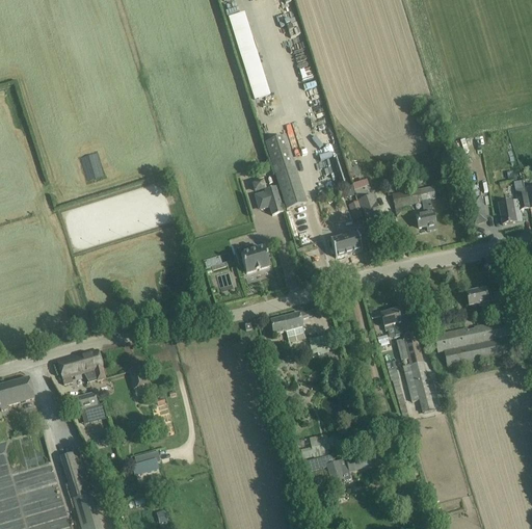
[(336,139),(314,147),(315,151),(336,143),(336,139)]
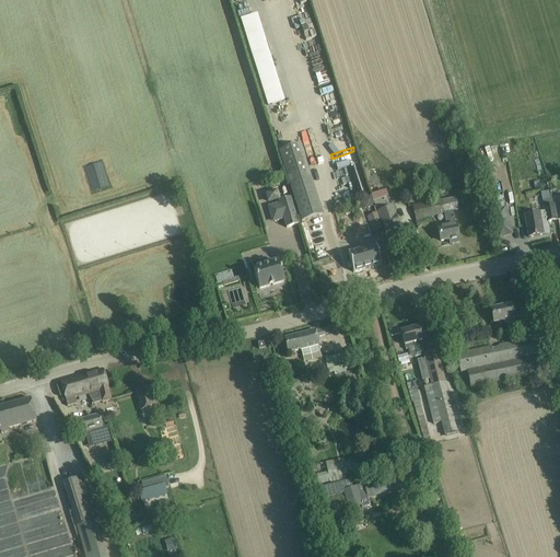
[(368,170),(364,171),(369,185),(378,182),(376,173),(371,175),(370,173),(368,170)]
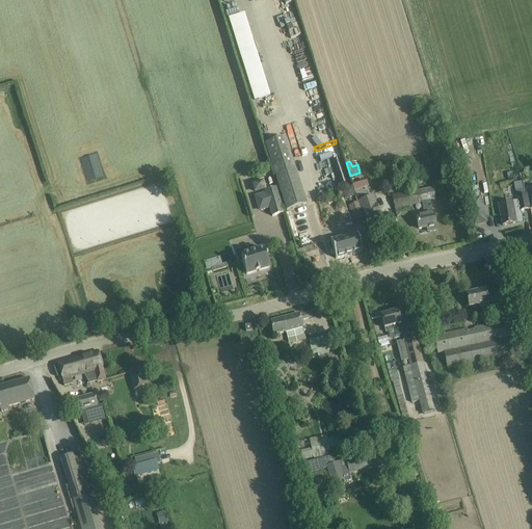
[(295,167),(274,174),(286,208),(294,206),(301,203),(307,202),(295,167)]
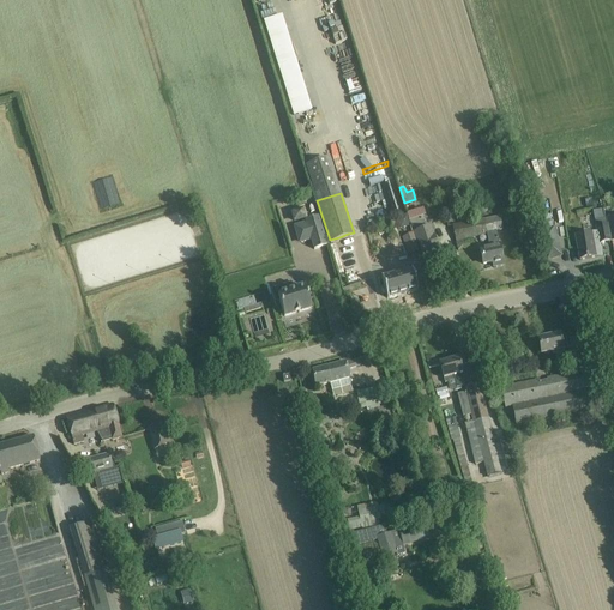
[(425,205),(408,210),(409,216),(427,211),(425,205)]
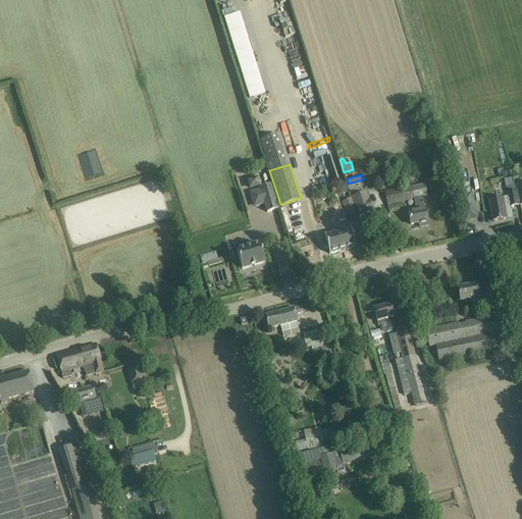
[(512,176),(505,177),(506,186),(513,184),(512,176)]
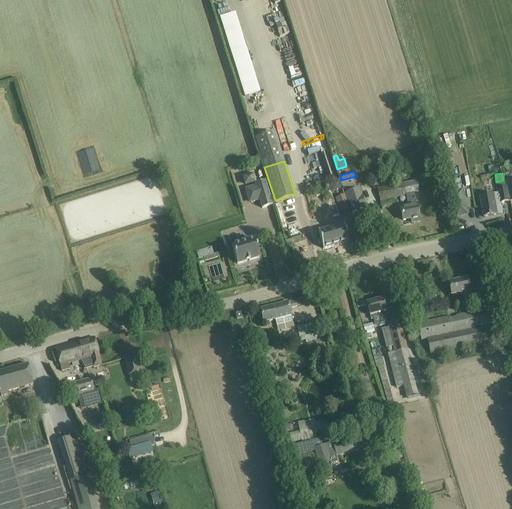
[(397,182),(377,185),(380,198),(405,193),(404,192),(406,191),(408,202),(400,204),(403,218),(411,216),(411,220),(419,218),(414,190),(419,189),(417,179),(402,182),(401,175),(396,176),(397,182)]
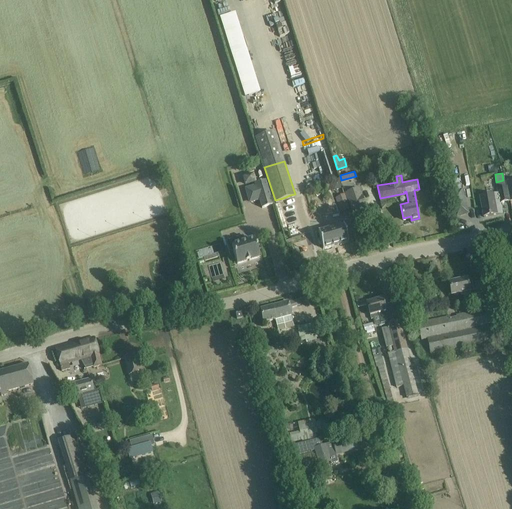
[(339,176),(330,179),(332,185),(336,187),(342,185),(339,176)]
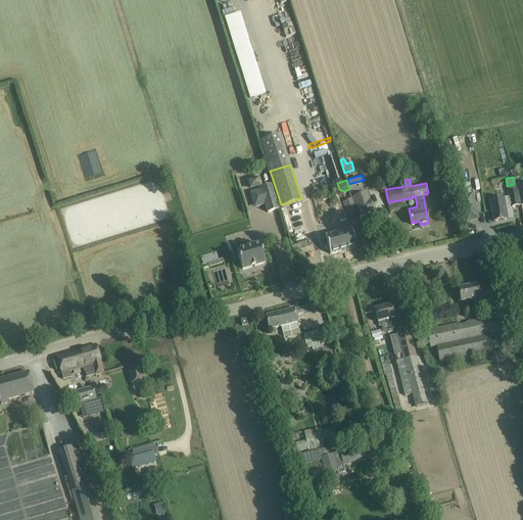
[(259,187),(252,189),(256,204),(265,201),(268,210),(279,206),(272,182),(259,185),(259,187)]
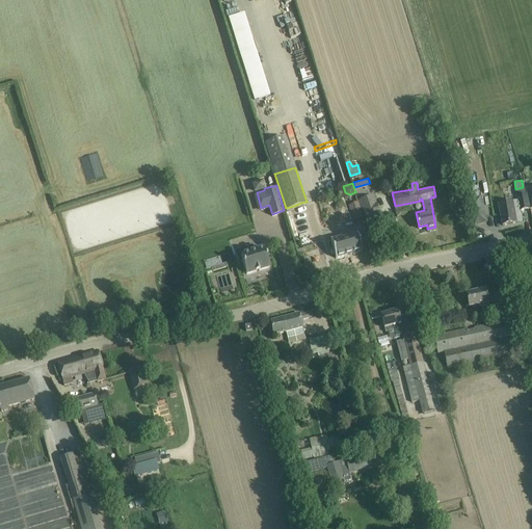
[(523,187),(515,189),(517,200),(520,209),(521,208),(530,207),(528,192),(526,192),(525,187),(523,187)]
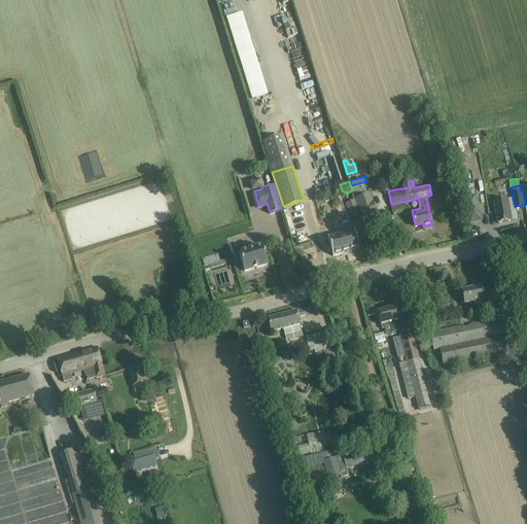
[(370,191),(356,196),(357,201),(359,206),(362,215),(376,211),(373,201),(372,197),(370,191)]
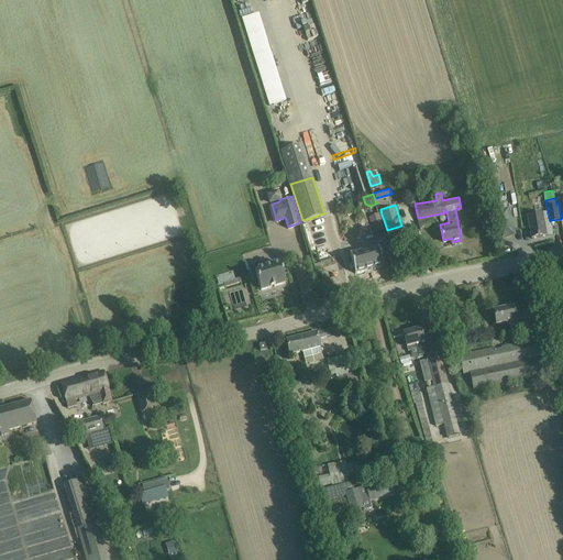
[(507,207),(494,211),(501,237),(515,232),(507,207)]
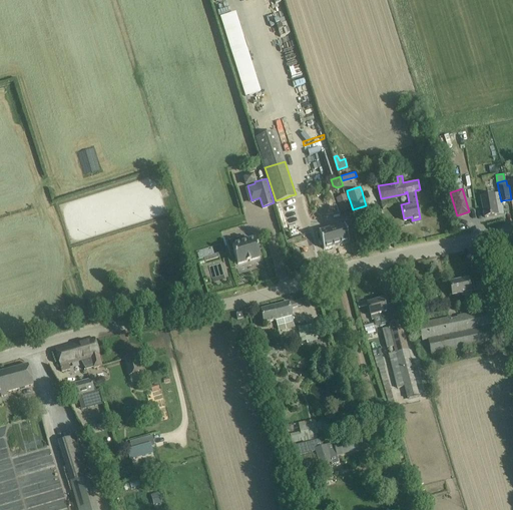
[(345,192),(336,195),(341,210),(350,207),(345,192)]
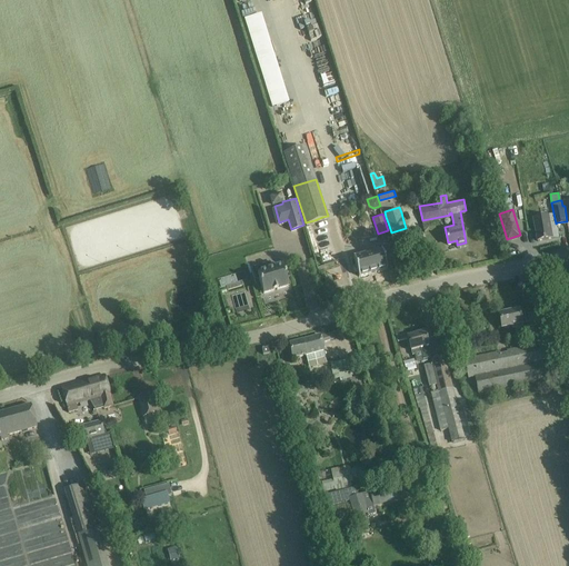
[(553,214),(533,217),(538,239),(559,235),(557,222),(556,224),(553,214)]
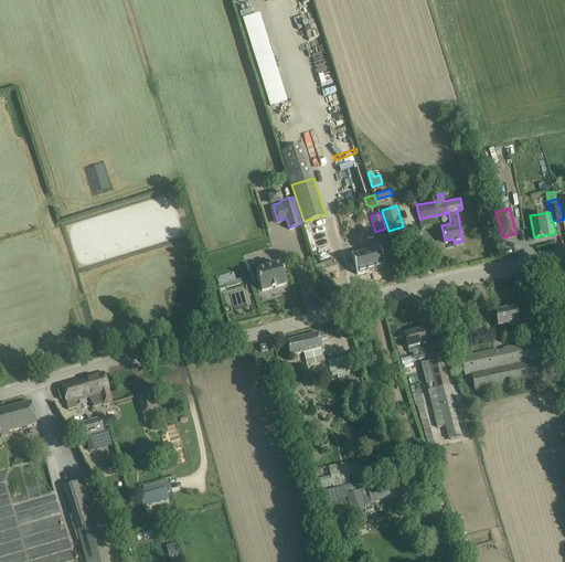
[(379,245),(351,253),(356,272),(384,264),(379,245)]
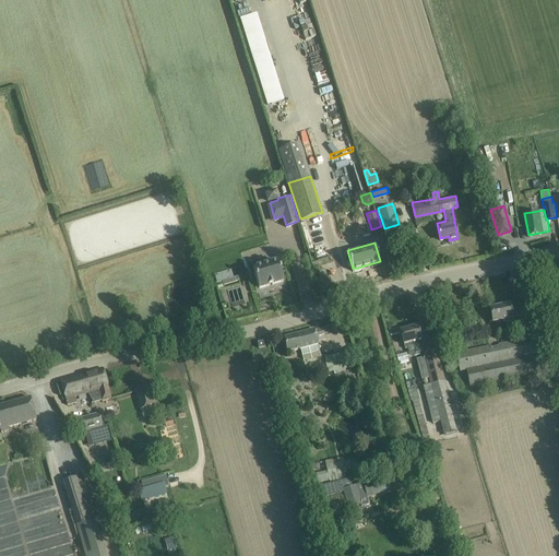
[(253,246),(242,250),(245,259),(257,253),(253,246)]
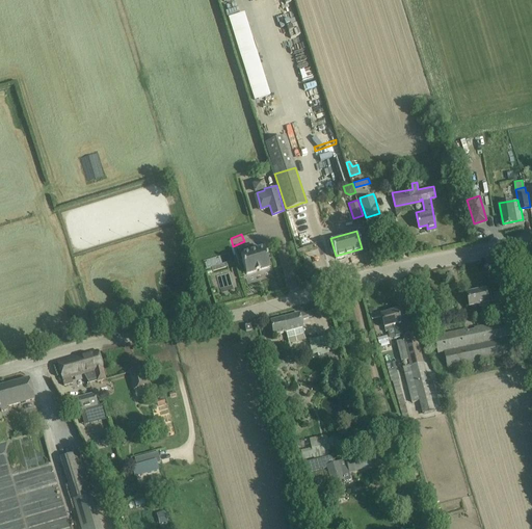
[(304,250),(312,267),(324,261),(316,245),(304,250)]
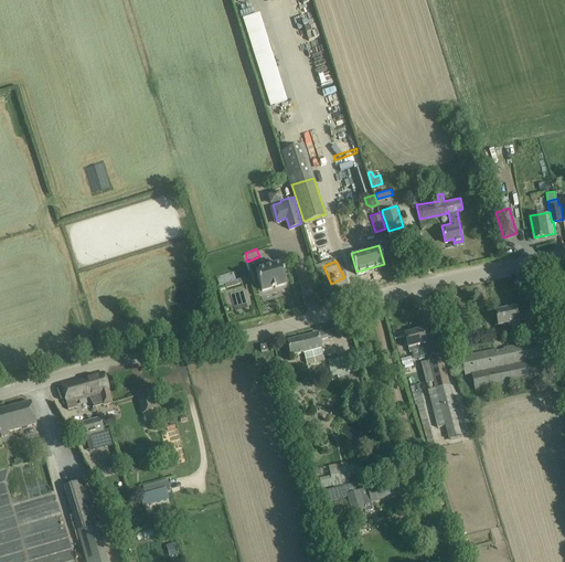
[(280,263),(255,271),(258,278),(262,289),(286,282),(280,263)]
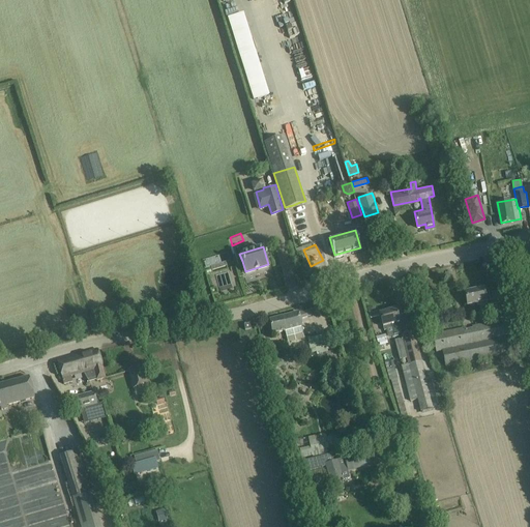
[(483,286),(464,290),(467,303),(476,301),(477,304),(493,301),(494,308),(502,305),(499,291),(500,291),(500,290),(499,290),(499,289),(484,292),(483,286)]
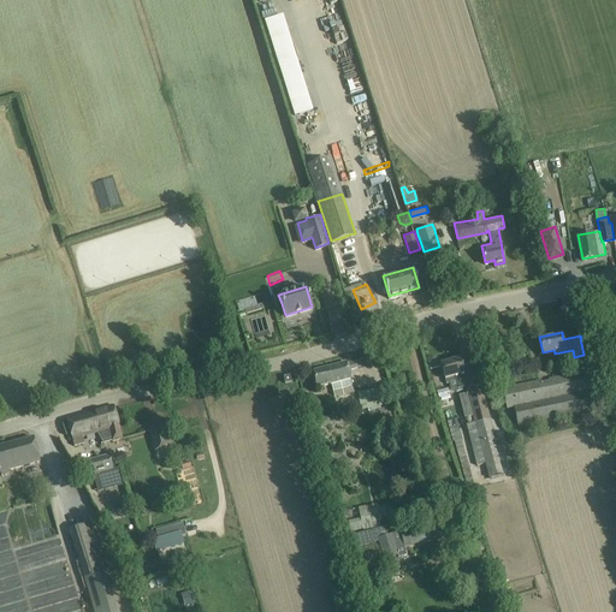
[(359,356),(313,368),(317,385),(351,376),(349,368),(361,364),(359,356)]
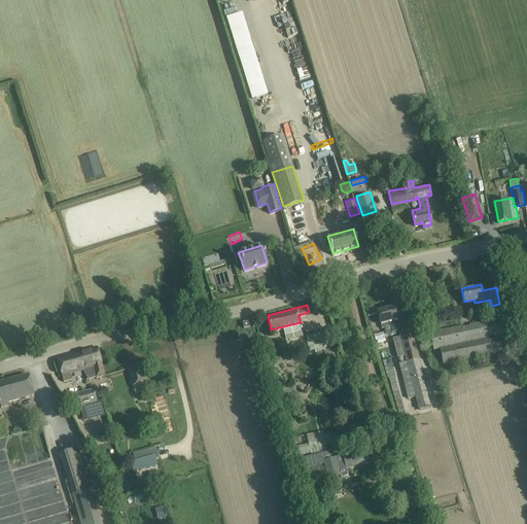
[(393,305),(377,309),(381,322),(383,322),(385,330),(386,332),(390,334),(395,332),(395,329),(398,328),(395,315),(393,305)]
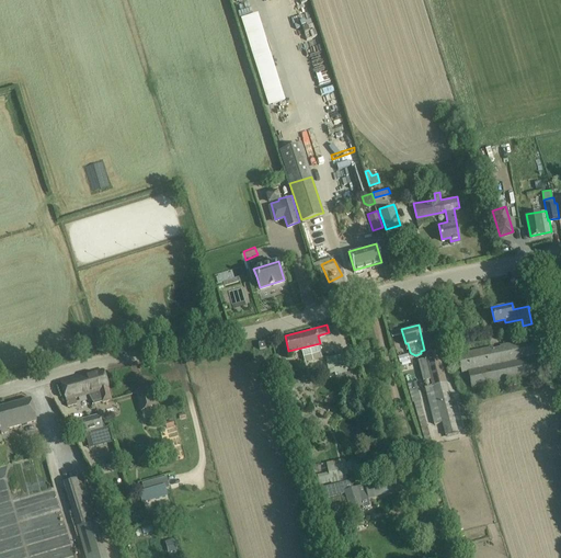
[(492,344),(458,352),(461,369),(467,368),(470,385),(541,371),(535,336),(500,343),(501,345),(493,348),(492,344)]
